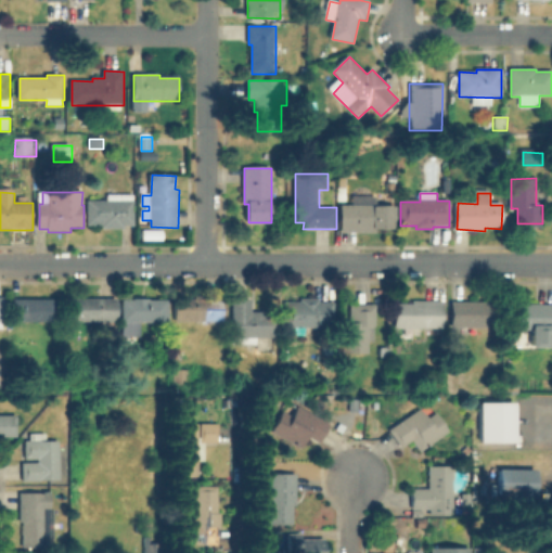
[(136,194),(136,226),(125,226),(125,229),(102,229),(102,226),(89,226),(89,202),(108,202),(108,194),(136,194)]
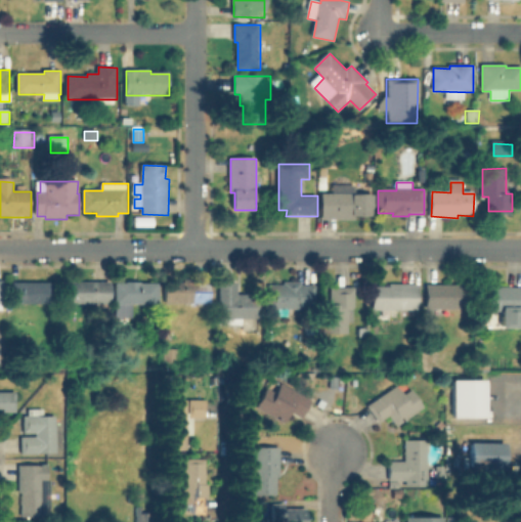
[(356,186),(356,194),(374,194),(374,216),(356,216),(356,220),(322,220),(322,194),(334,193),(334,186),(356,186)]
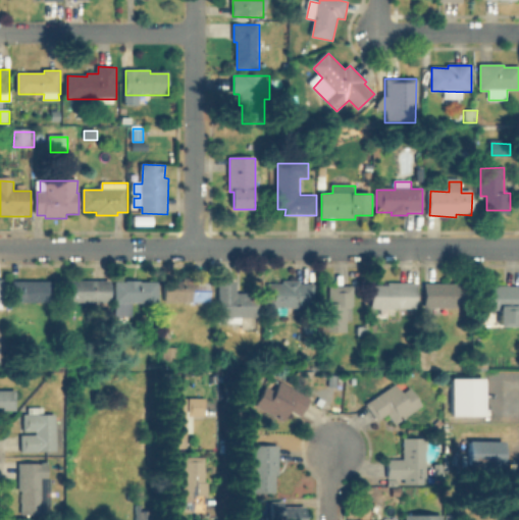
[(212,278),(212,302),(166,303),(165,282),(184,281),(184,279),(212,278)]
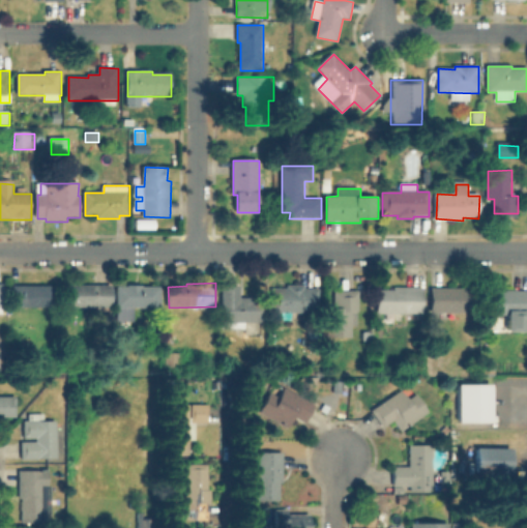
[(306,285),(306,289),(321,289),(321,313),(273,314),(273,289),(289,289),(289,285),(306,285)]
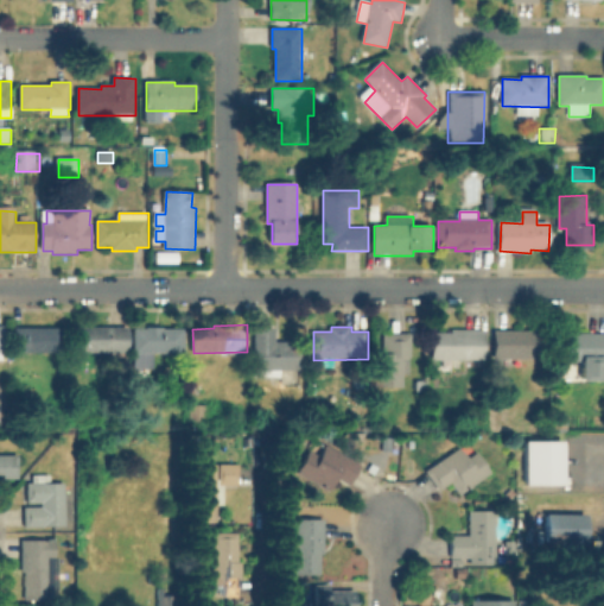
[(64,329),(64,354),(16,353),(16,328),(64,329)]
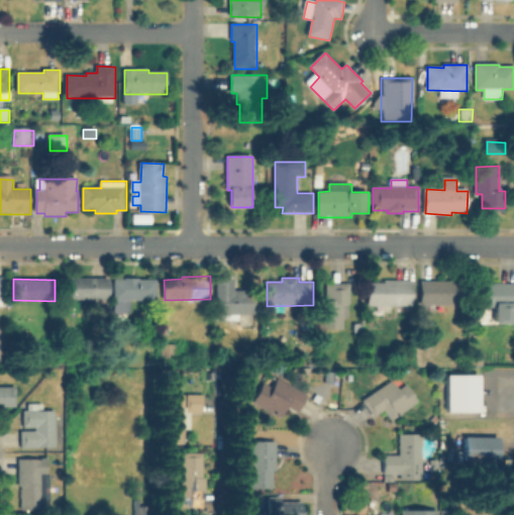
[(110,279),(110,315),(98,315),(99,307),(95,307),(95,299),(63,299),(63,279),(110,279)]
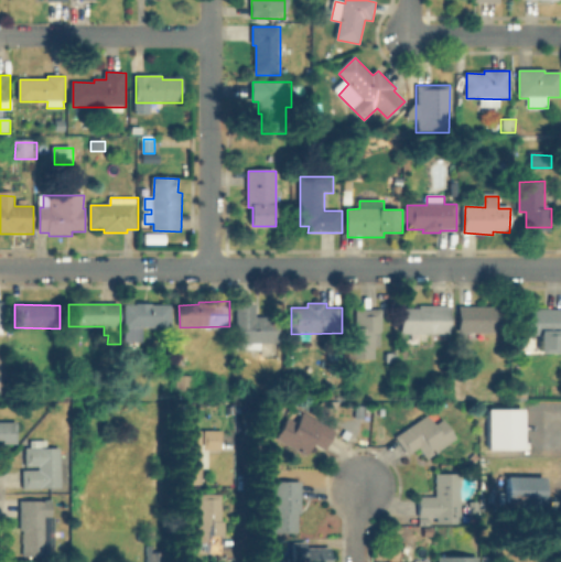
[(172,305),(172,325),(140,326),(140,342),(126,342),(126,305),(172,305)]
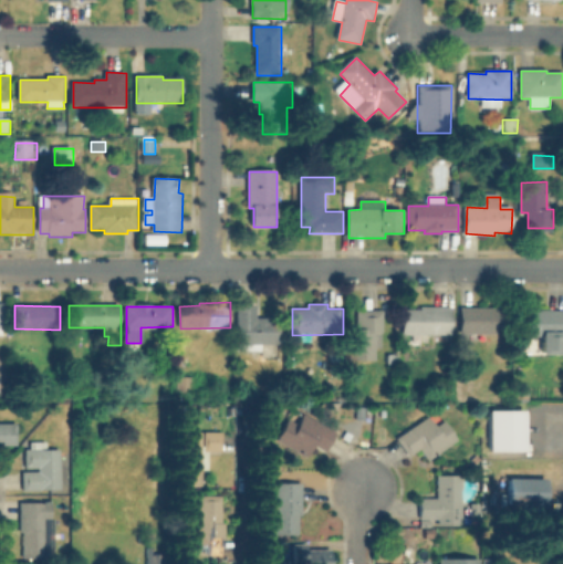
[(282,322),(283,345),(259,345),(259,353),(239,353),(238,307),(258,306),(258,319),(268,319),(268,322),(282,322)]
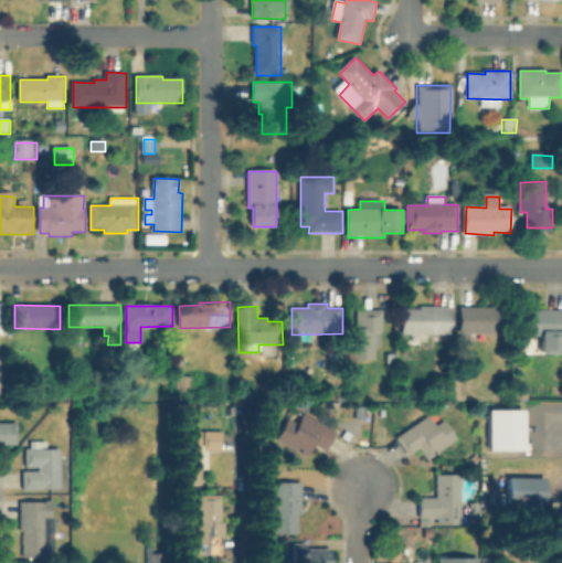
[(452,306),(453,335),(405,335),(404,308),(421,308),(421,307),(452,306)]
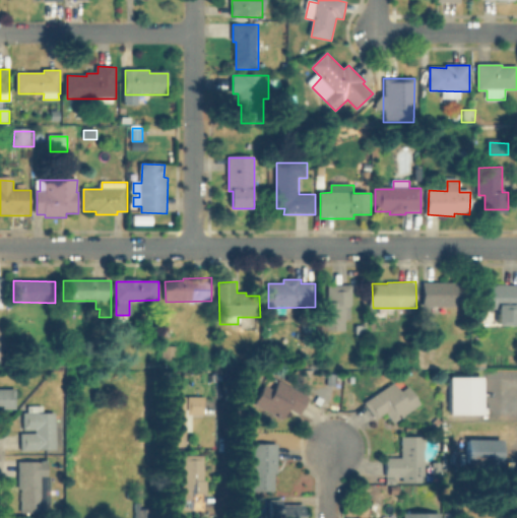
[(469,283),(469,307),(423,307),(423,283),(469,283)]
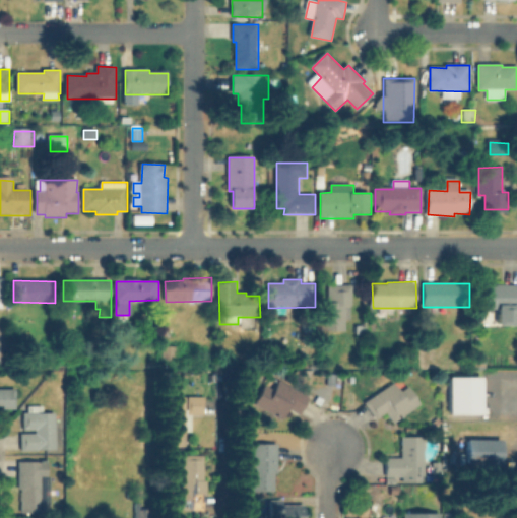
[(516,326),(498,326),(498,309),(480,309),(480,284),(516,284),(516,326)]
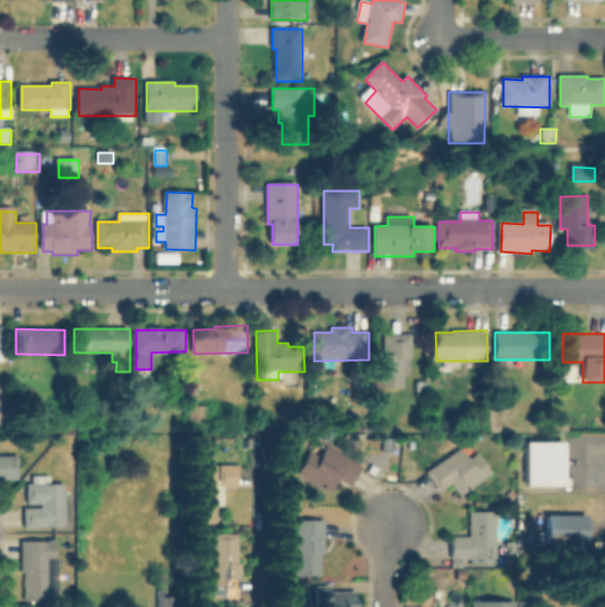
[(413,335),(413,358),(407,358),(407,387),(378,388),(377,354),(386,354),(386,336),(413,335)]
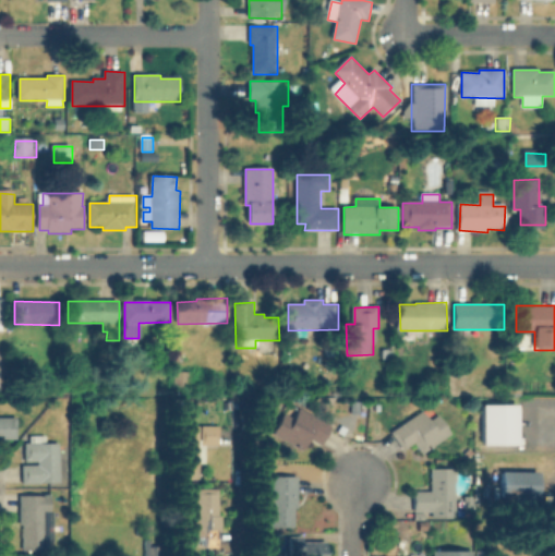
[(175,388),(175,369),(190,369),(190,389),(175,388)]
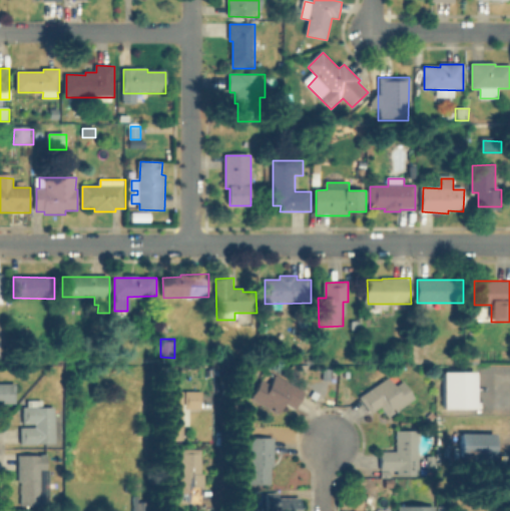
[(442,373),(474,373),(474,410),(442,410),(442,373)]
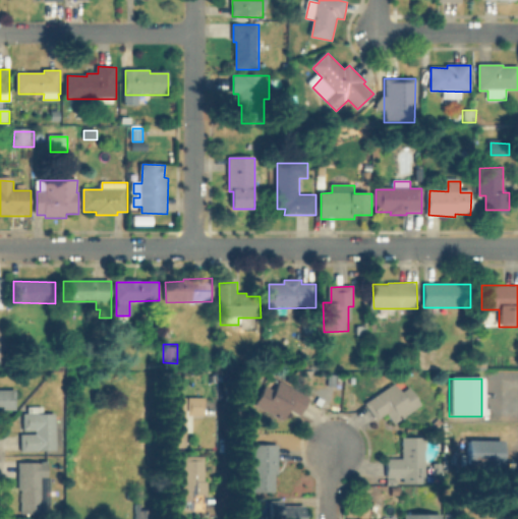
[(280,382),(309,397),(300,415),(289,410),(284,421),(255,406),(266,386),(275,391),(280,382)]
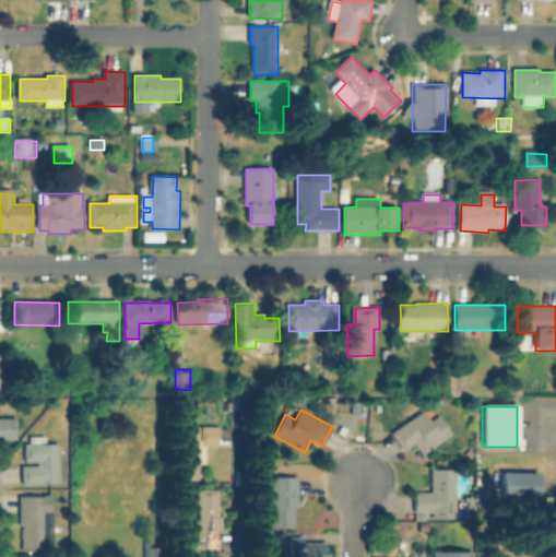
[(425,412),(432,423),(441,417),(453,436),(427,455),(417,445),(406,452),(393,433),(425,412)]
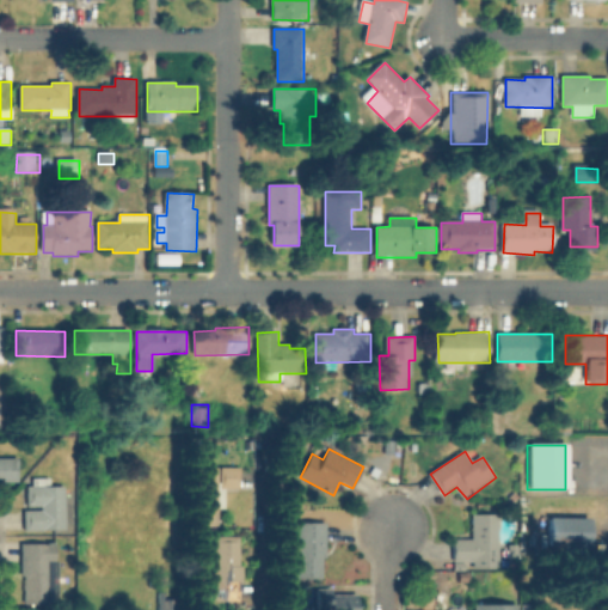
[(0,483),(0,458),(22,458),(20,483),(0,483)]
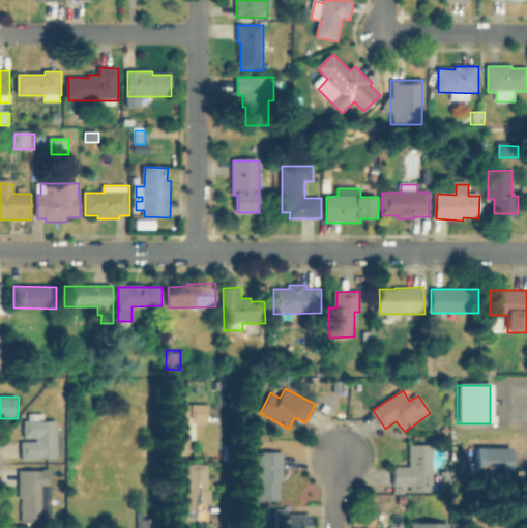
[(210,405),(209,423),(191,423),(191,445),(170,445),(171,405),(210,405)]
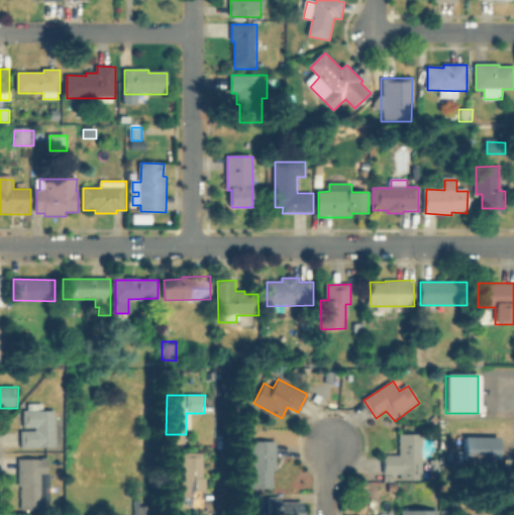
[(44,404),(44,412),(57,411),(59,447),(23,448),(22,431),(37,431),(36,427),(25,428),(24,411),(30,411),(30,405),(44,404)]
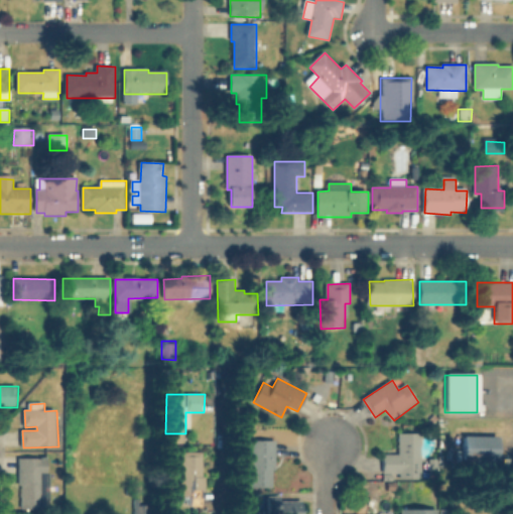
[(502,433),(502,464),(463,464),(463,433),(502,433)]
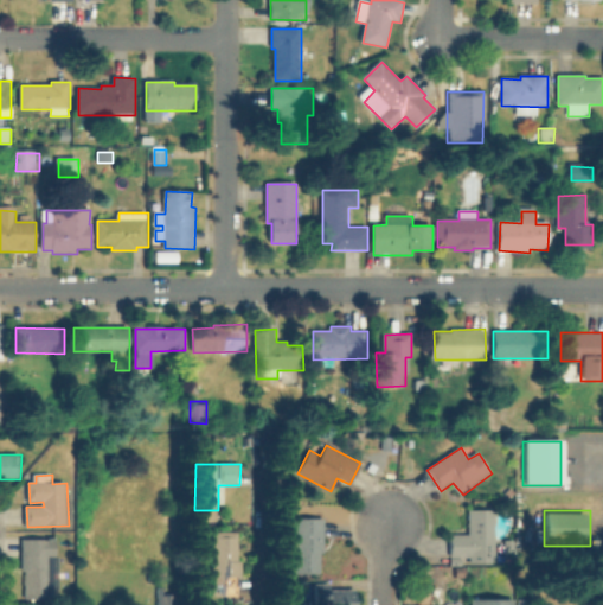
[(496,556),(450,559),(449,536),(470,535),(469,511),(494,511),(496,556)]
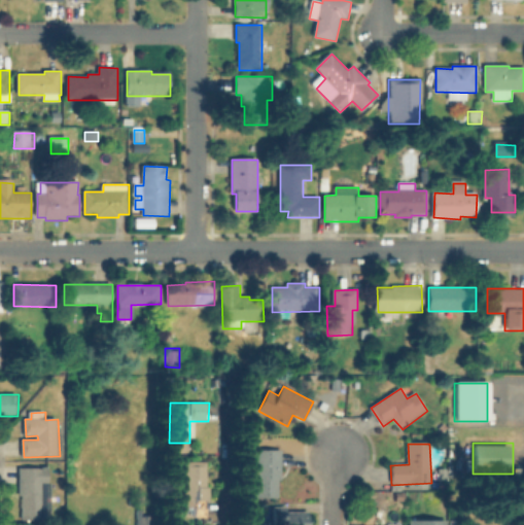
[(282,451),(281,497),(256,496),(257,450),(282,451)]
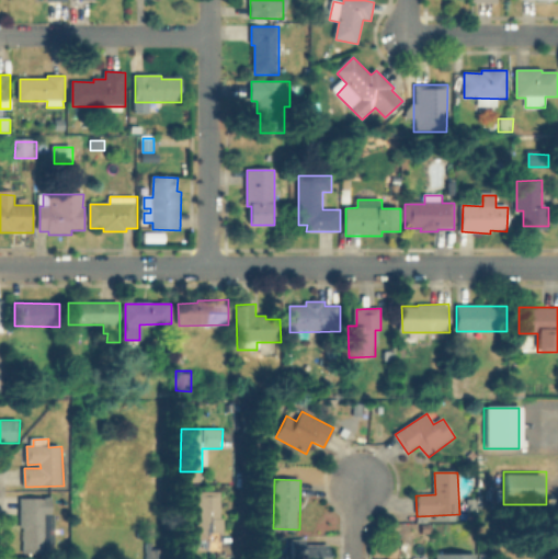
[(226,520),(225,534),(221,534),(221,551),(195,550),(195,531),(200,531),(200,492),(223,492),(223,520),(226,520)]
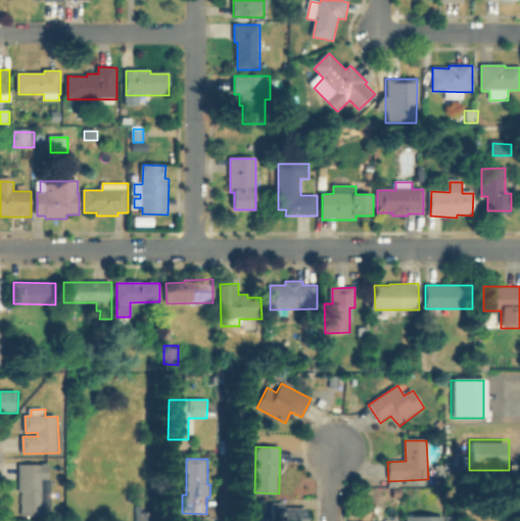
[(50,464),(50,482),(45,482),(45,515),(25,516),(24,492),(21,492),(21,465),(50,464)]
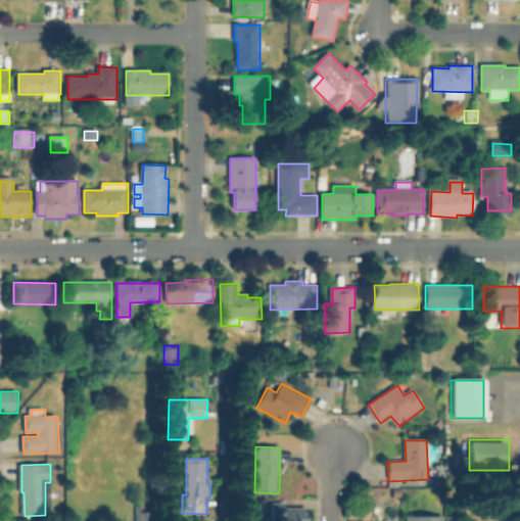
[(308,509),(308,520),(273,520),(273,504),(285,504),(285,509),(308,509)]
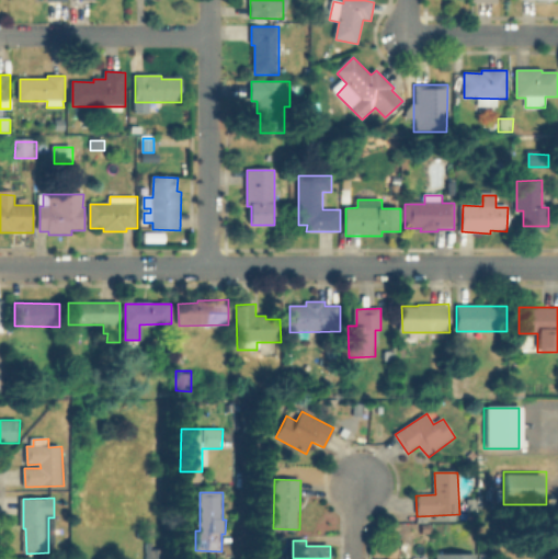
[(155,543),(155,549),(169,549),(169,558),(148,558),(148,544),(155,543)]
